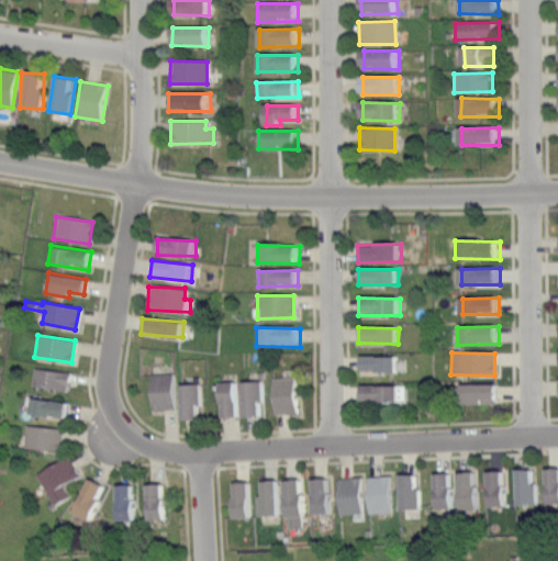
[(359,372),(398,373),(399,358),(359,357),(359,372)]
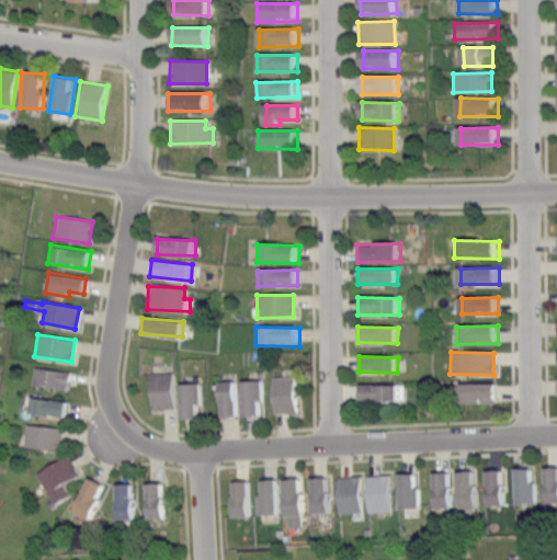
[(33,367),(30,385),(68,391),(70,373),(33,367)]
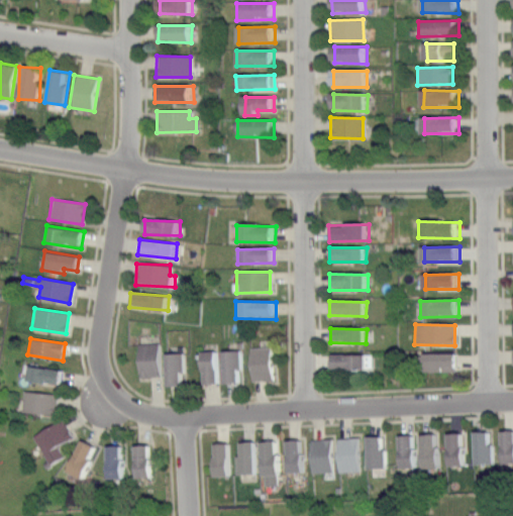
[(161,344),(134,345),(136,379),(162,378),(161,344)]
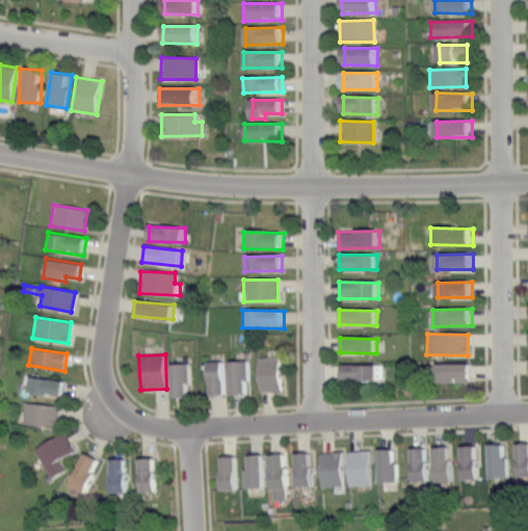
[(255,393),(281,393),(281,359),(254,359),(255,393)]
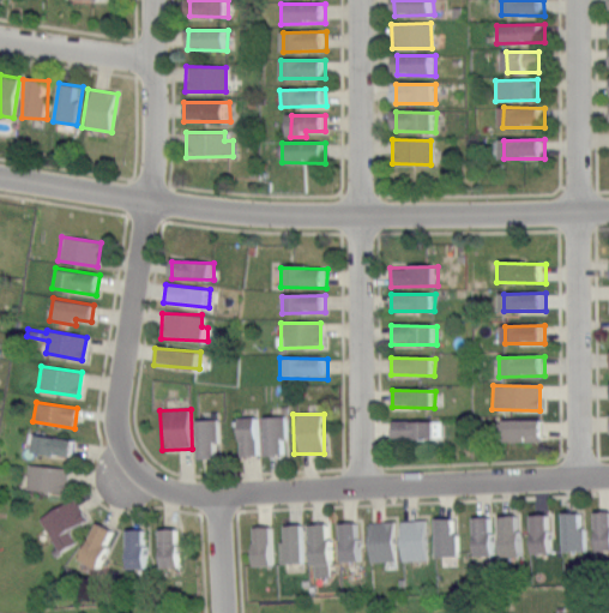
[(237,457),(288,456),(287,419),(236,419),(237,457)]
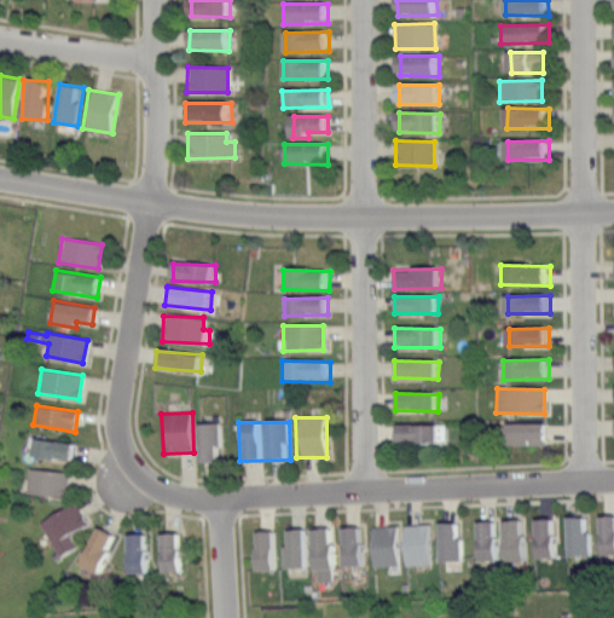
[(550,444),(549,423),(500,425),(500,435),(508,435),(508,445),(550,444)]
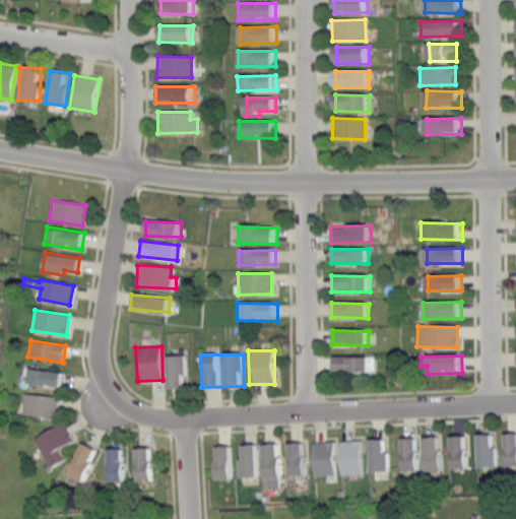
[(165,357),(166,389),(187,389),(186,357),(165,357)]
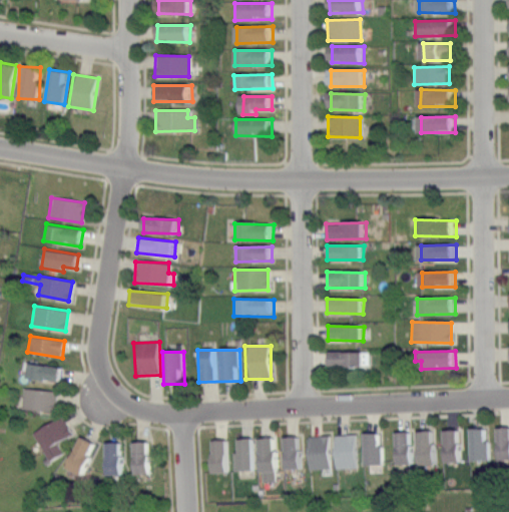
[(367,352),(328,353),(328,367),(367,367),(367,352)]
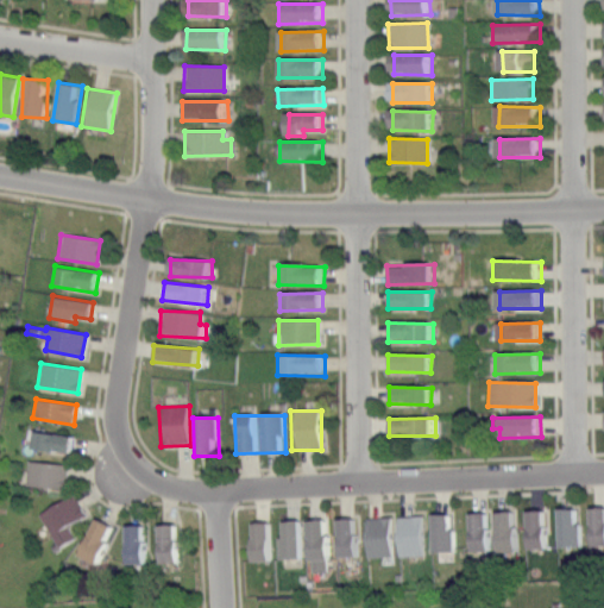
[(33,432),(31,450),(52,452),(54,451),(69,452),(71,438),(33,432)]
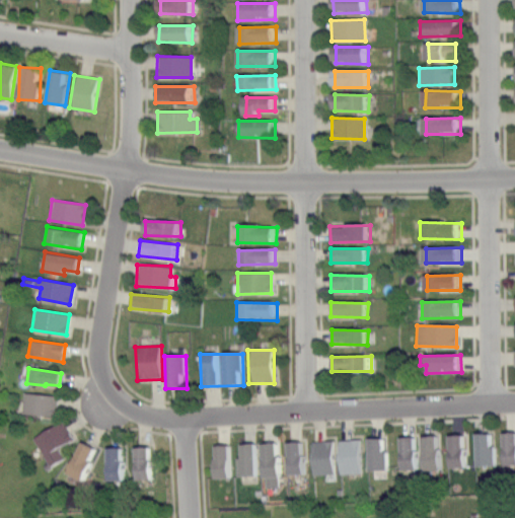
[(22,392),(20,414),(55,417),(57,395),(22,392)]
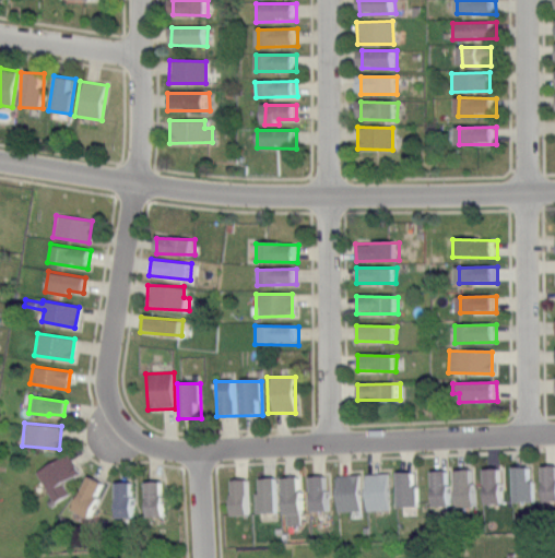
[(34,473),(67,453),(79,473),(60,484),(67,494),(52,502),(34,473)]
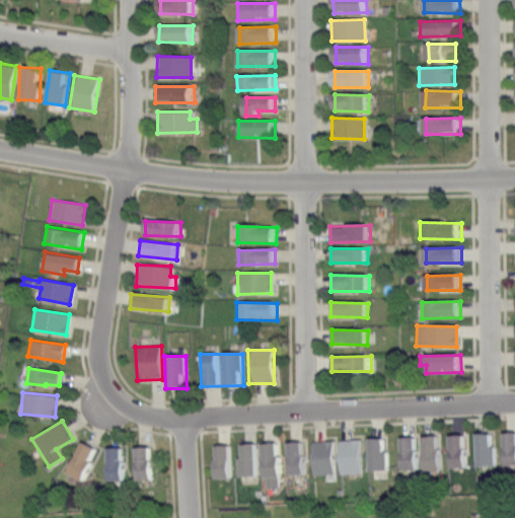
[(513,431),(493,432),(494,464),(514,464),(513,431)]
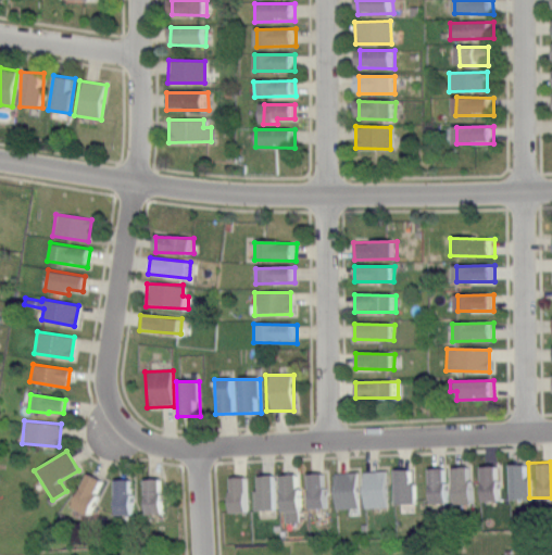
[(524,497),(523,463),(499,464),(500,468),(478,468),(479,502),(502,502),(502,497),(524,497)]
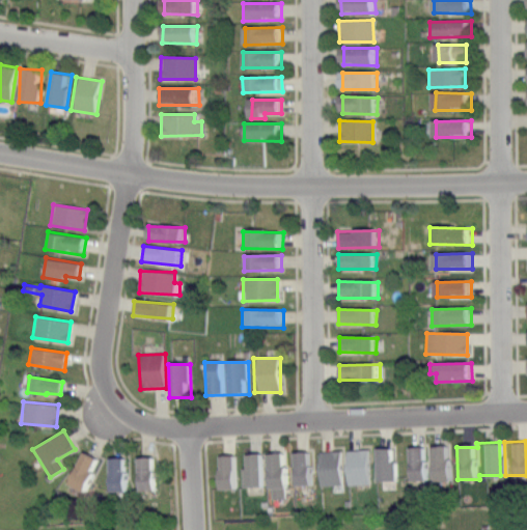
[(407,448),(408,482),(453,481),(452,447),(407,448)]
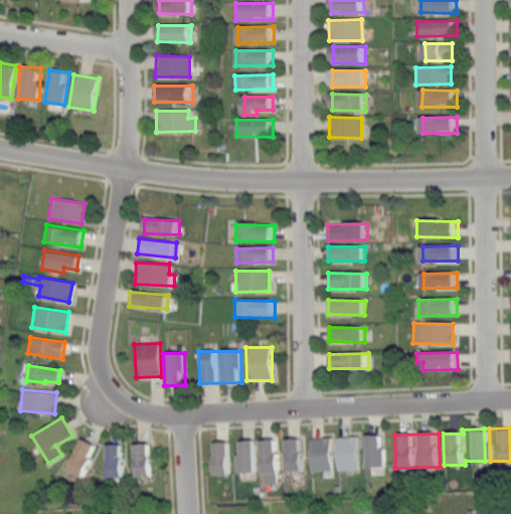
[(384,468),(384,437),(363,437),(364,468),(384,468)]
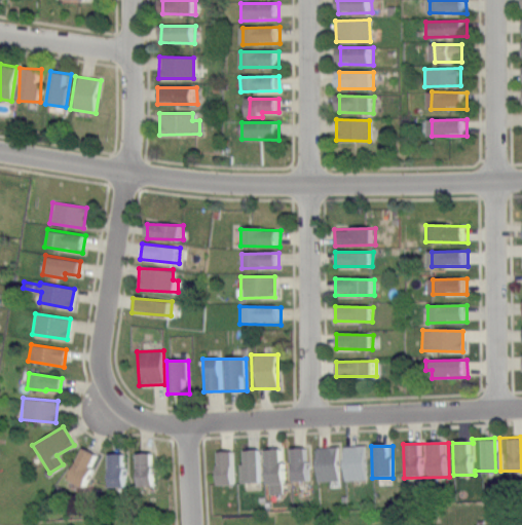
[(66,479),(81,447),(98,455),(82,487),(66,479)]
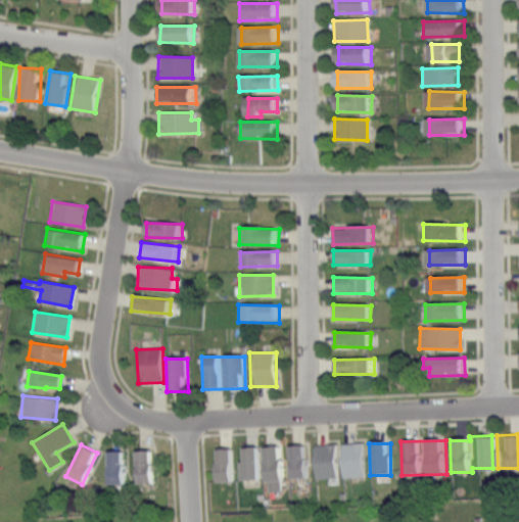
[(364,444),(339,444),(340,479),(365,478),(364,444)]
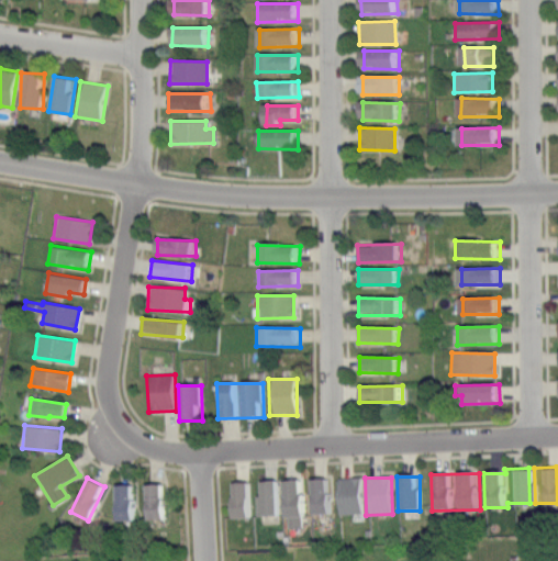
[(356,480),(335,479),(334,515),(363,515),(364,487),(356,486),(356,480)]
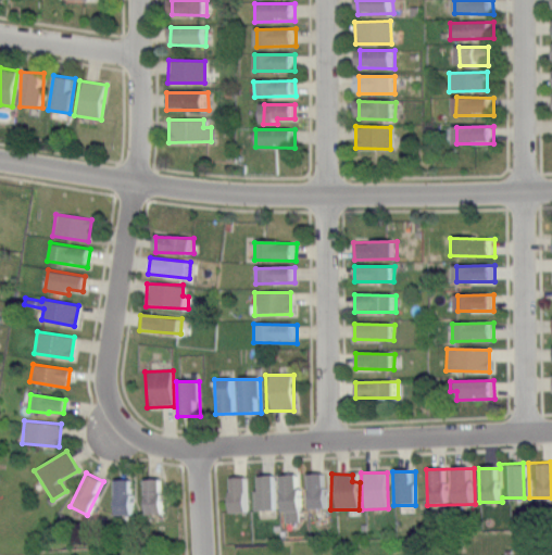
[(305,509),(329,509),(328,475),(305,476),(305,509)]
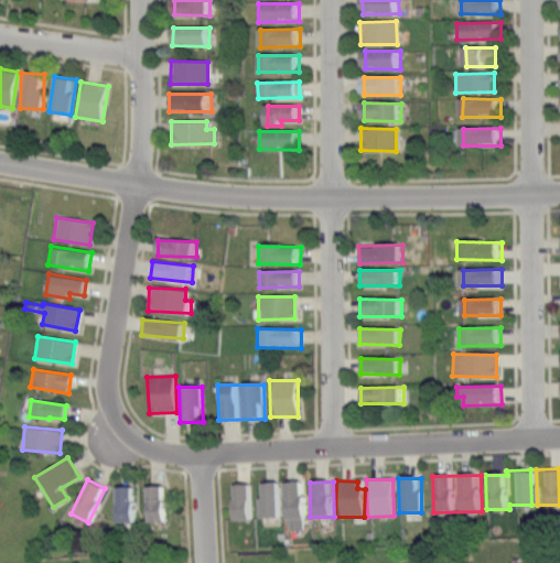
[(301,519),(307,519),(307,483),(282,484),(283,531),(301,531),(301,519)]
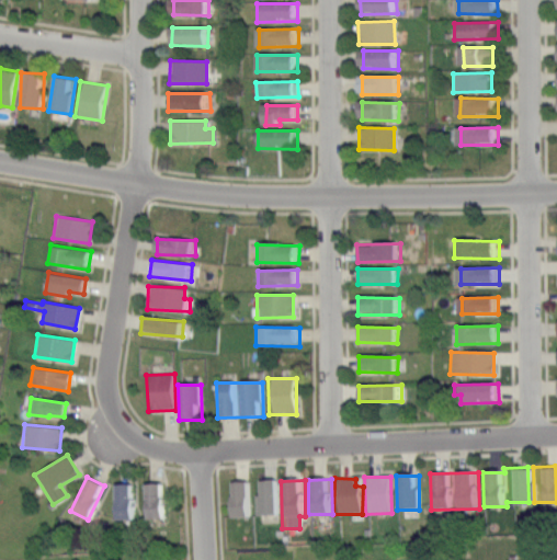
[(280,516),(280,481),(256,481),(256,516),(280,516)]
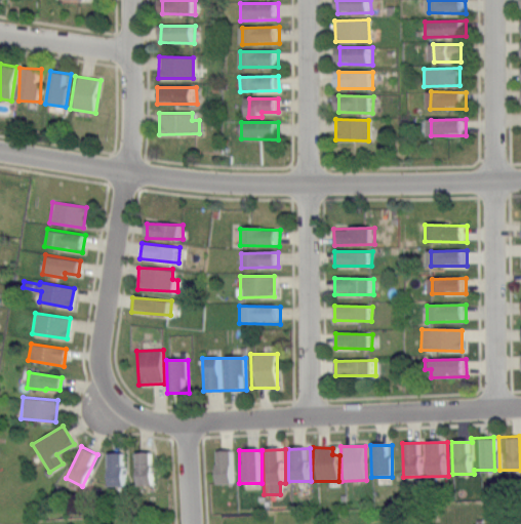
[(134,452),(135,486),(154,485),(152,451),(134,452)]
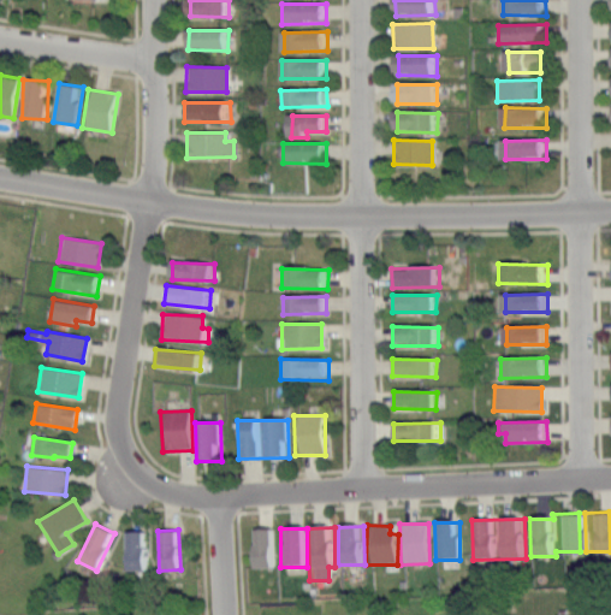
[(251,568),(276,569),(277,531),(253,531),(251,568)]
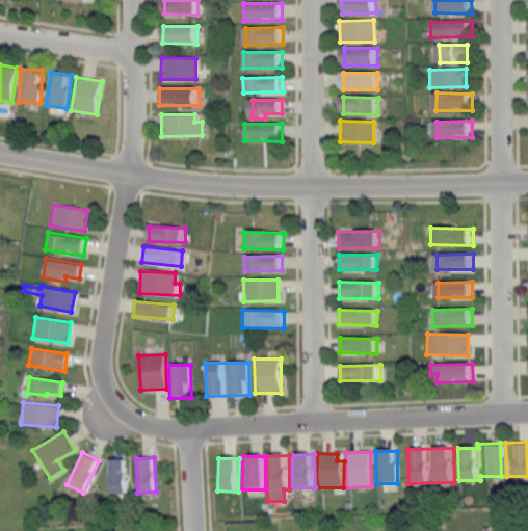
[(108,459),(108,493),(125,493),(124,459),(108,459)]
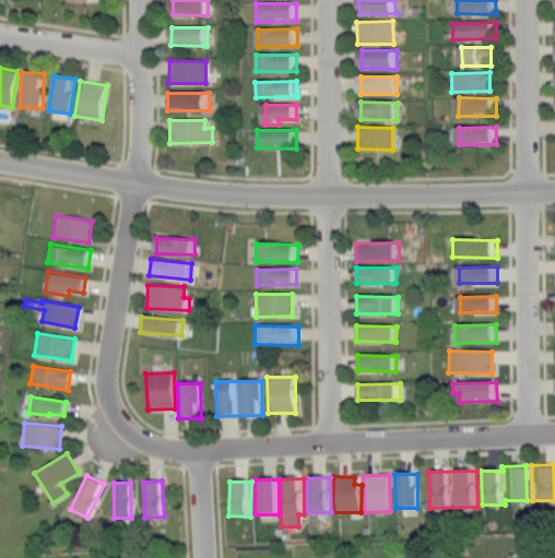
All buildings are outlined.
